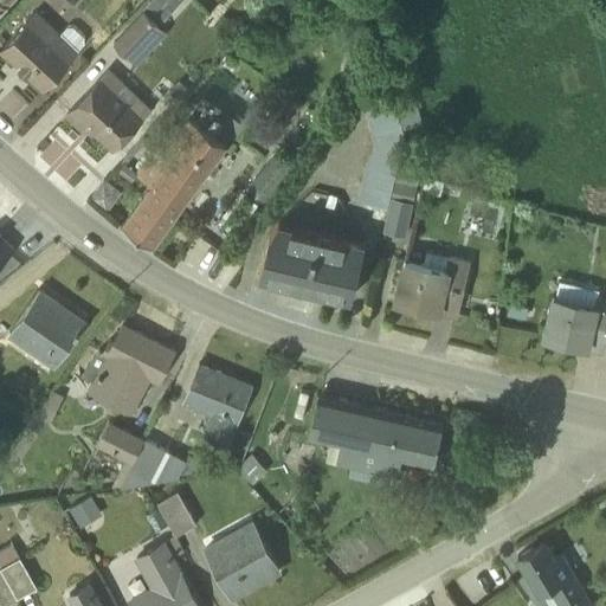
[(13,0),(0,0),(0,10),(5,6),(7,7),(13,0)]
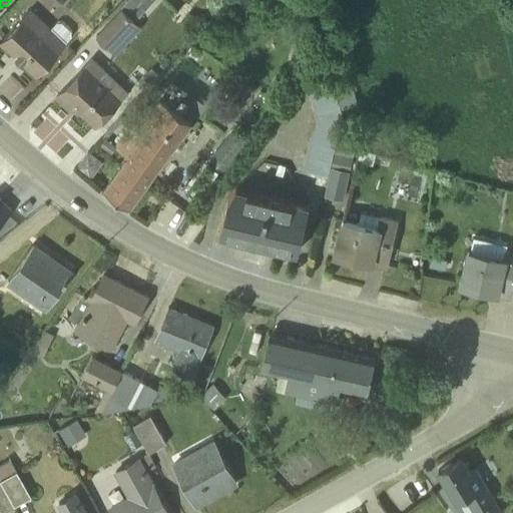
[(127,0),(96,35),(118,55),(141,29),(133,22),(153,0),(127,0)]
